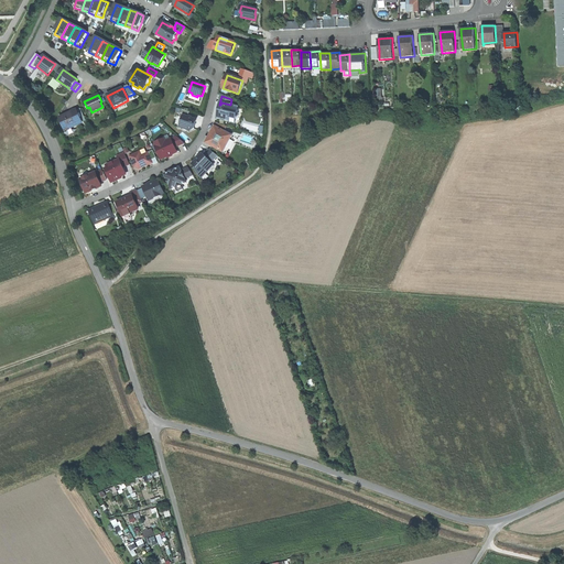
[(221,102),(220,105),(217,119),(236,123),(240,107),(230,105),(221,102)]
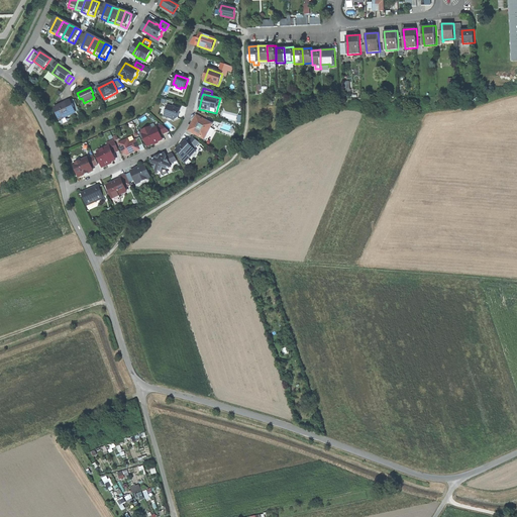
[(74,100),(70,102),(75,112),(79,110),(74,100)]
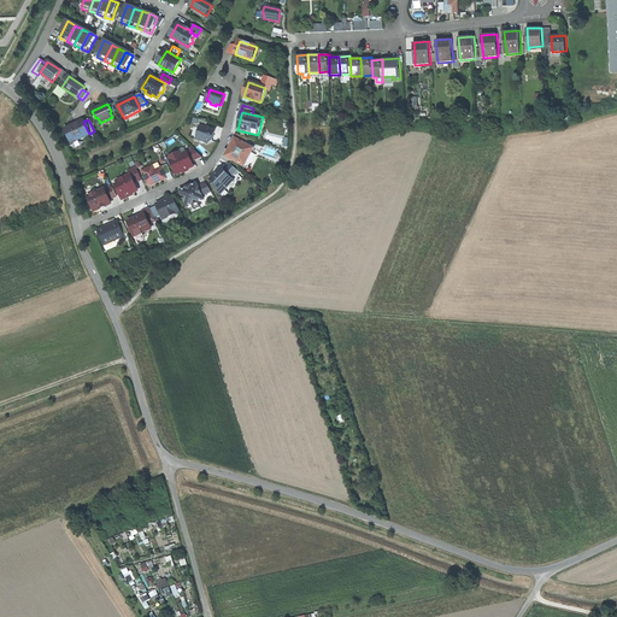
[(89,134),(83,122),(66,130),(72,142),(89,135),(89,134)]
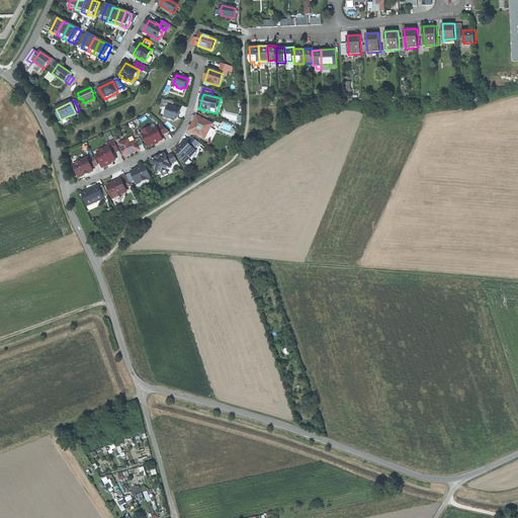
[(166,116),(173,118),(174,120),(179,118),(178,117),(180,110),(169,106),(166,116)]
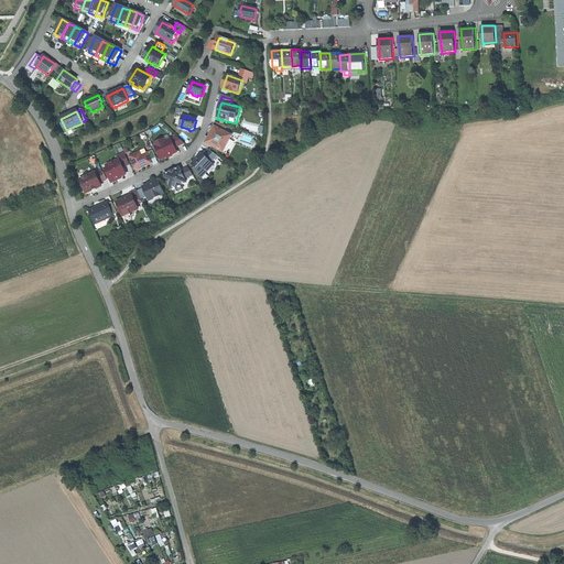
[(219,134),(225,126),(216,123),(212,130),(214,131),(219,134)]
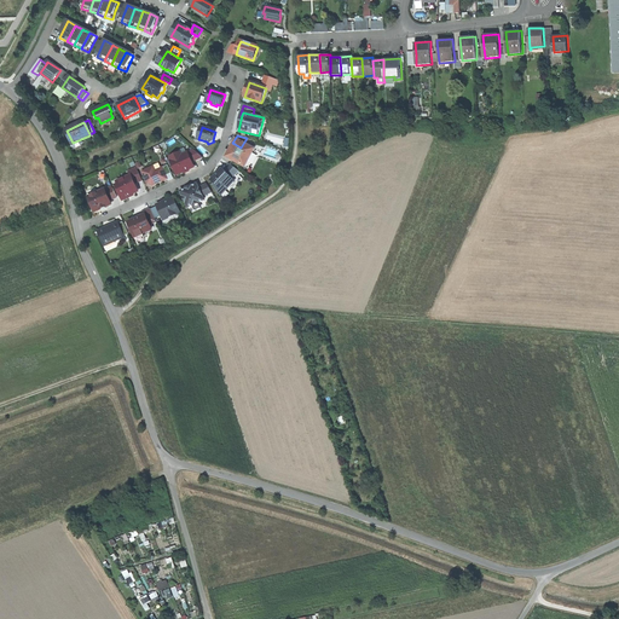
[(250,139),(247,138),(241,148),(235,144),(227,157),(246,167),(254,150),(255,146),(248,143),(250,139)]
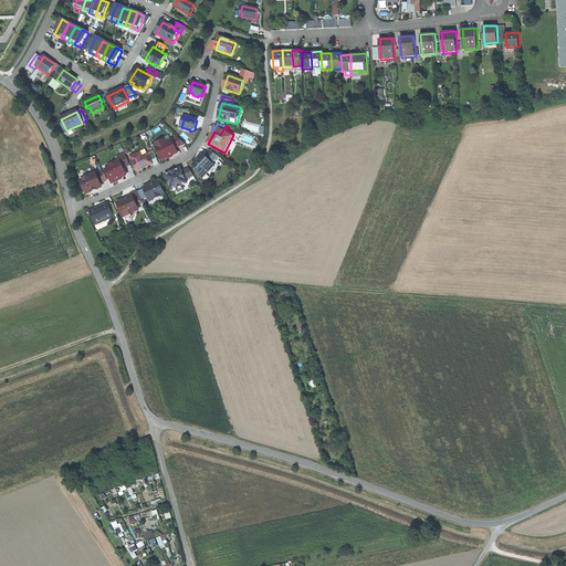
[(176,148),(186,144),(178,138),(171,140),(176,148)]
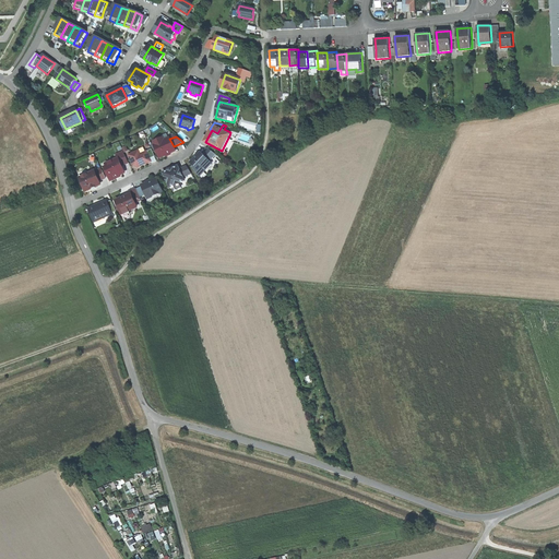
[(162,157),(176,151),(174,146),(169,139),(164,142),(163,139),(157,141),(158,144),(156,145),(158,149),(156,150),(156,151),(157,154),(158,154),(159,154),(162,157)]
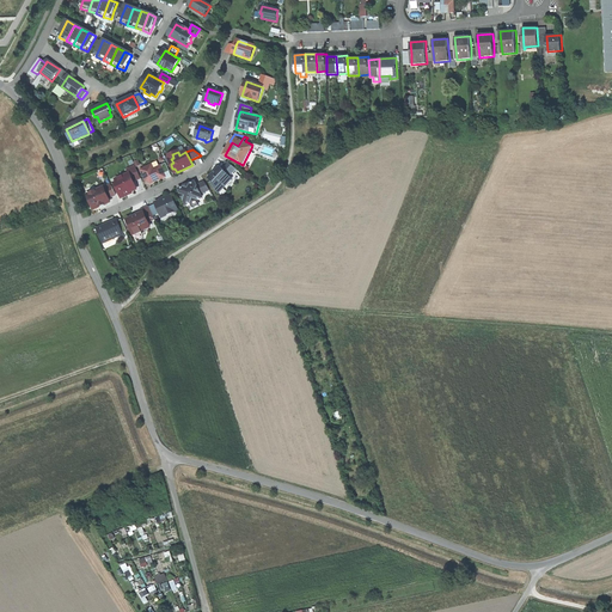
[(227,163),(221,169),(225,172),(225,173),(230,177),(237,170),(227,163)]
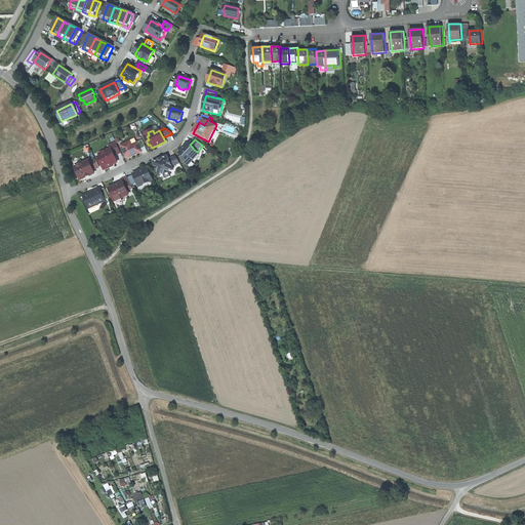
[(126,156),(127,156),(129,156),(130,158),(143,152),(142,150),(137,143),(130,146),(129,143),(121,146),(126,156)]
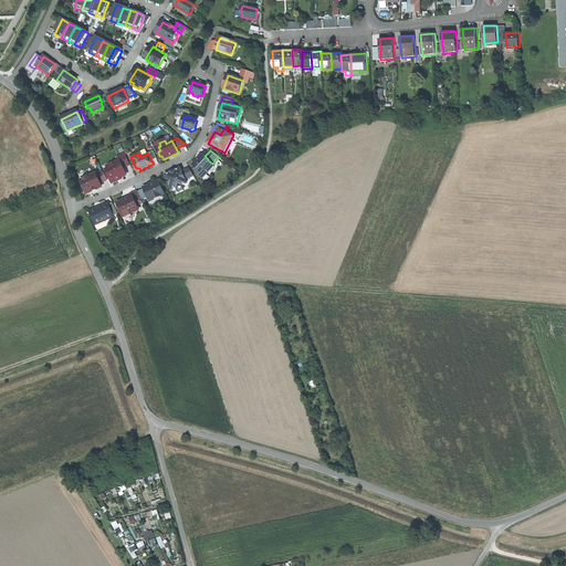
[(125,155),(118,158),(119,161),(121,161),(123,168),(130,165),(125,155)]
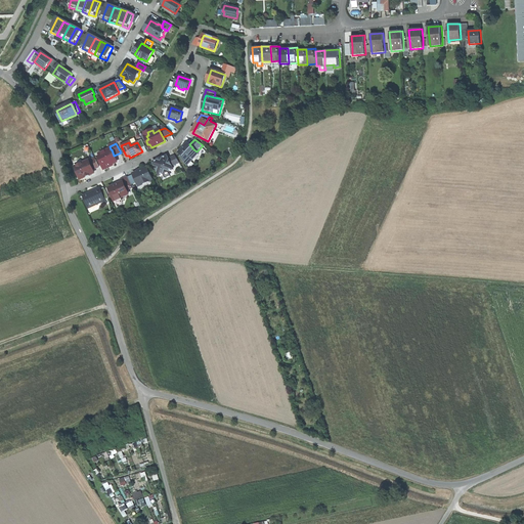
[(183,157),(182,158),(186,165),(190,161),(191,162),(199,154),(197,151),(192,148),(192,147),(189,144),(188,143),(179,154),(183,157)]
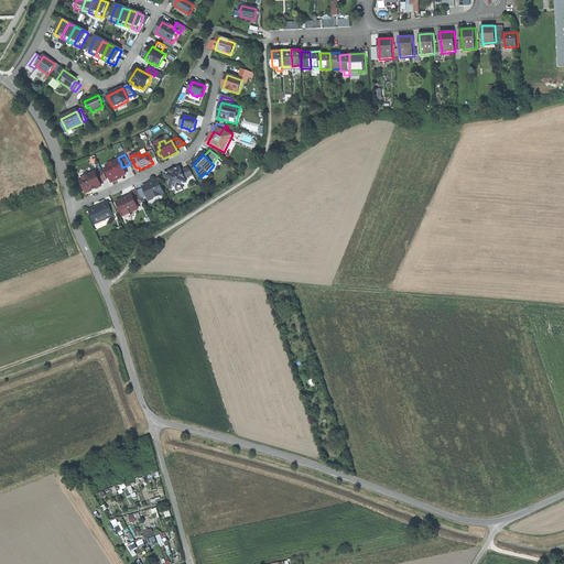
[(107,174),(109,175),(112,182),(121,179),(121,177),(126,175),(122,167),(120,161),(119,161),(108,165),(109,167),(106,170),(107,171),(106,172),(107,174)]
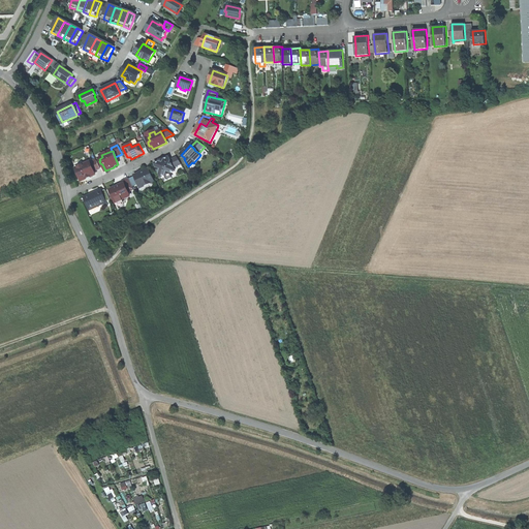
[(182,164),(177,157),(170,161),(174,168),(182,164)]
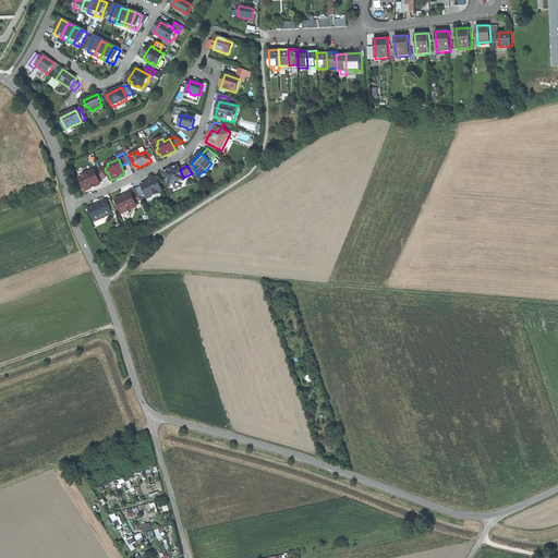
[(183,178),(180,170),(178,167),(164,173),(170,187),(185,181),(183,178)]
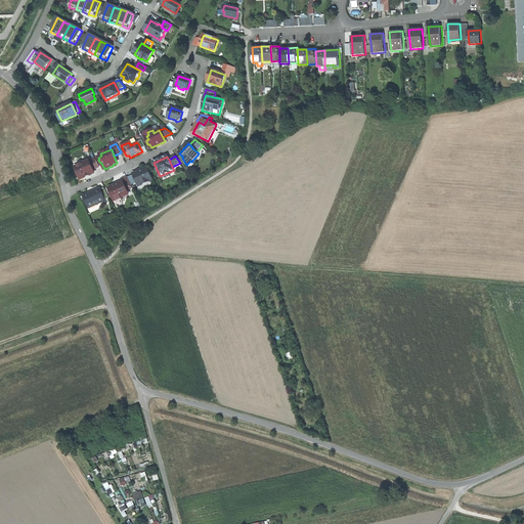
[(77,173),(78,174),(81,180),(94,174),(89,162),(76,168),(76,169),(76,170),(76,171),(76,172),(77,172),(77,173)]
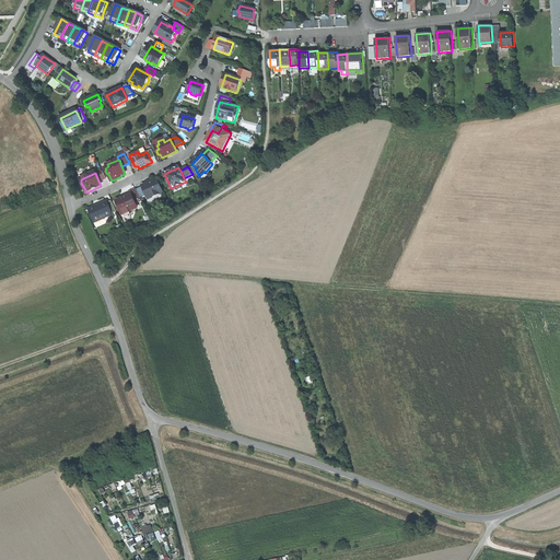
[(149,195),(151,198),(153,197),(155,197),(158,196),(159,194),(163,193),(158,181),(143,187),(148,196),(149,195)]
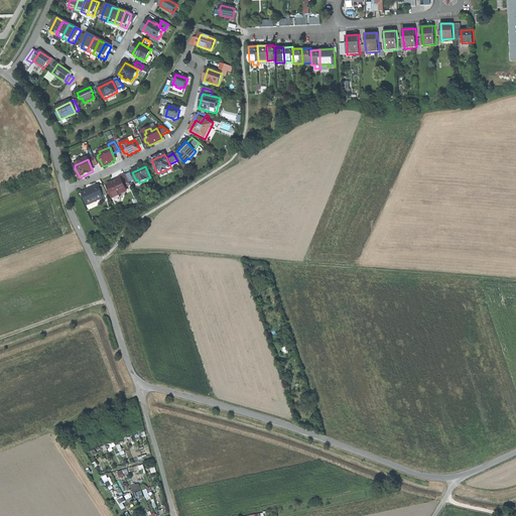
[(121,179),(108,186),(110,190),(110,191),(109,192),(109,194),(110,195),(111,195),(112,195),(115,203),(121,200),(119,196),(127,191),(121,179)]
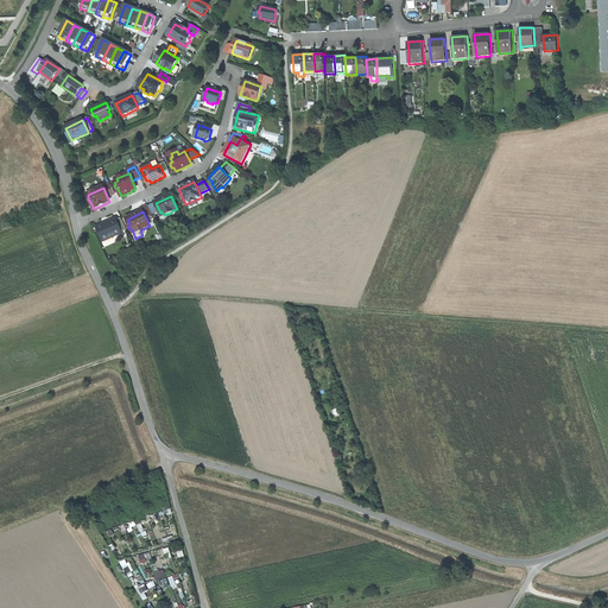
[(121,219),(116,221),(122,233),(127,230),(121,219)]
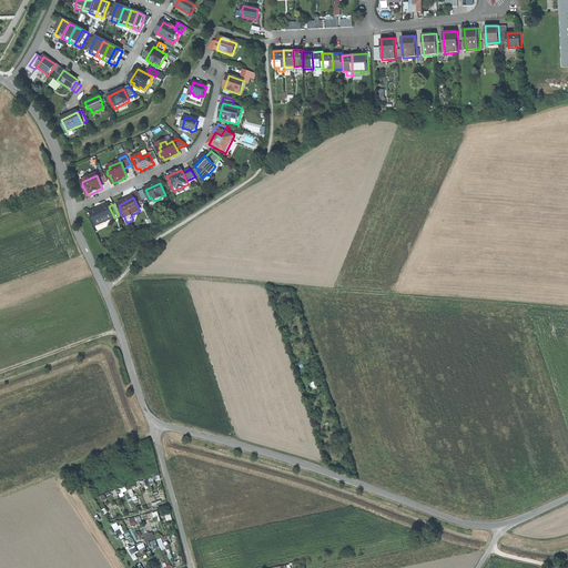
[(108,205),(91,213),(97,225),(114,217),(109,206),(108,205)]
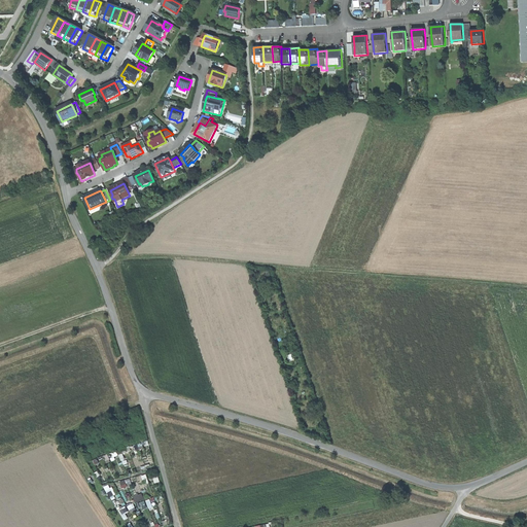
[(124,488),(133,487),(132,479),(123,480),(124,488)]
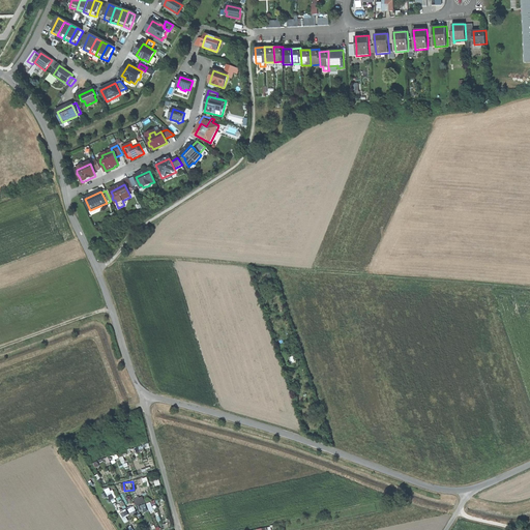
[(117,497),(111,487),(106,490),(111,500),(117,497)]
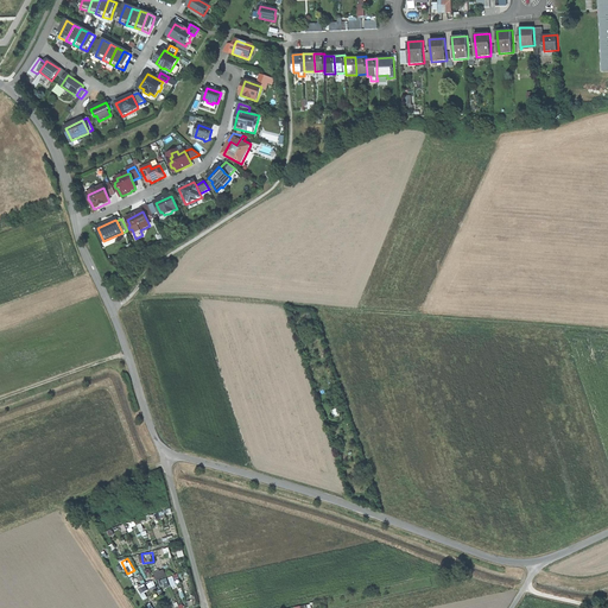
[(165,569),(154,572),(157,580),(168,576),(165,569)]
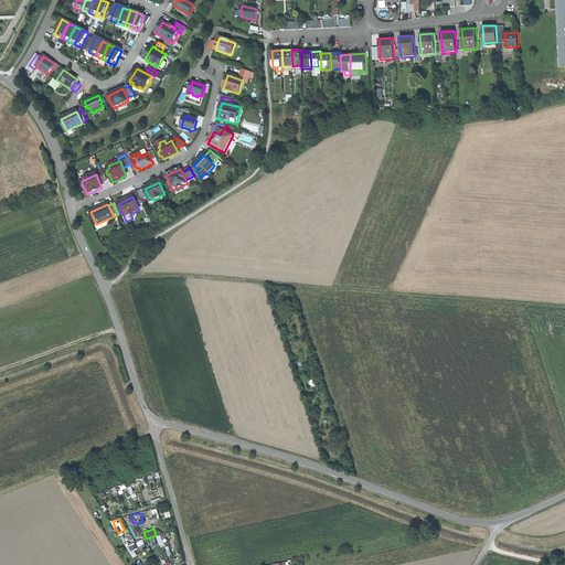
[(150,546),(158,544),(156,537),(148,540),(150,546)]
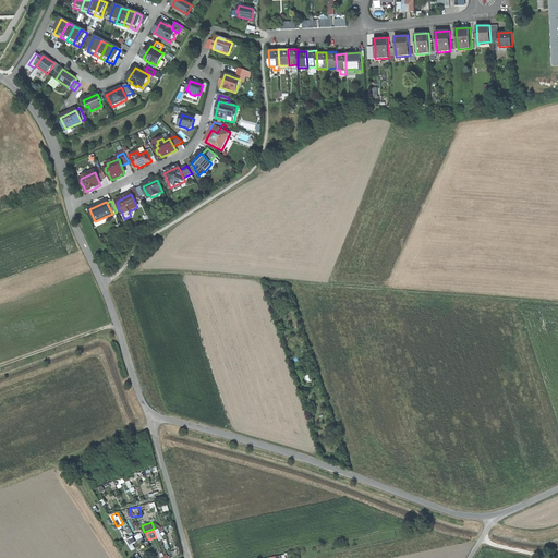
[(136,548),(133,543),(136,542),(133,536),(126,540),(132,550),(136,548)]
